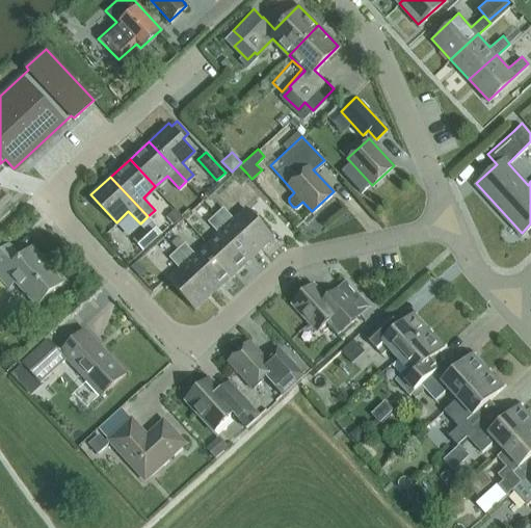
[(272,235),(246,208),(234,218),(222,206),(215,213),(253,254),(272,235)]
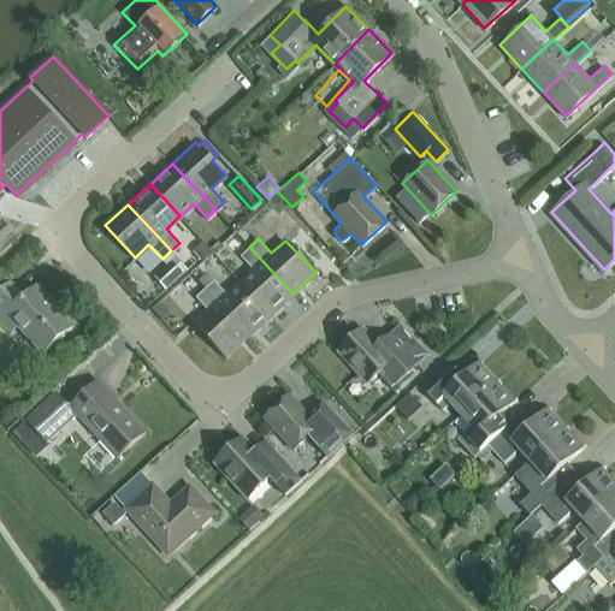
[(200,259),(210,249),(201,239),(191,249),(200,259)]
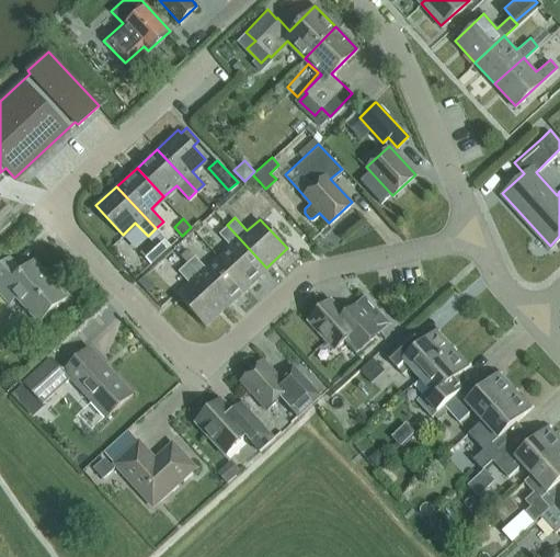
[(227,225),(219,231),(231,246),(218,257),(246,286),(266,268),(227,225)]
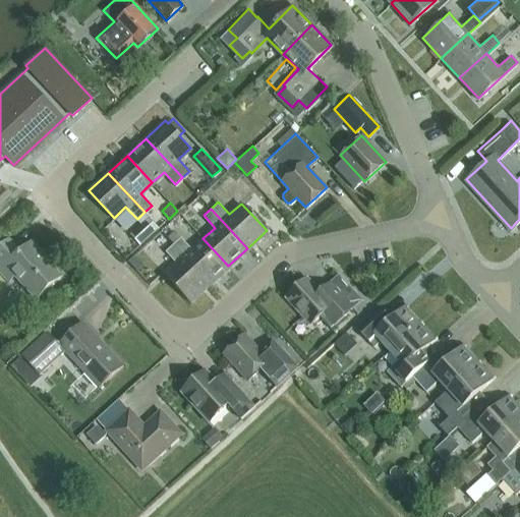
[(147,216),(129,232),(139,242),(157,226),(147,216)]
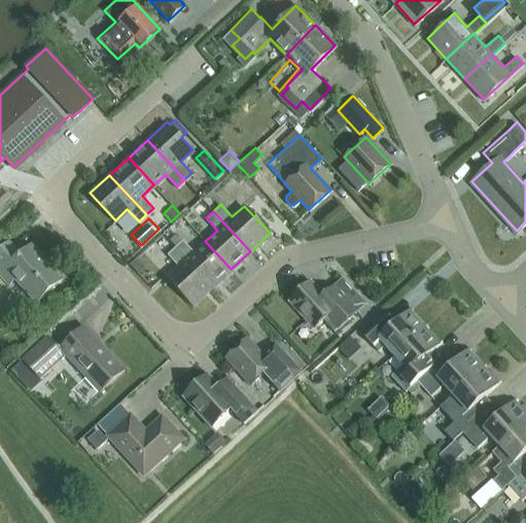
[(205,241),(194,251),(182,239),(175,246),(211,286),(231,269),(205,241)]
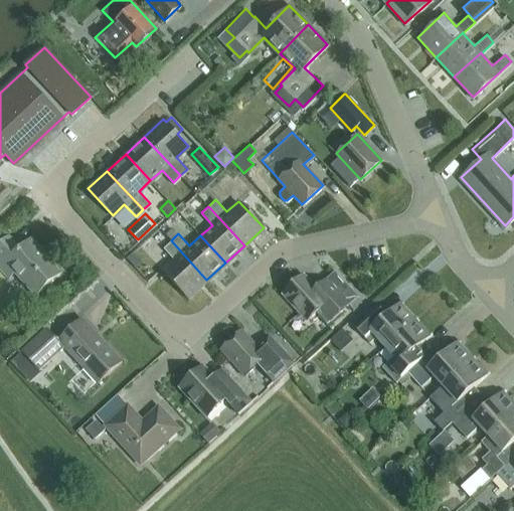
[(49,258),(31,237),(20,247),(8,235),(0,242),(0,266),(8,275),(14,270),(36,294),(59,272),(48,260),(49,258)]
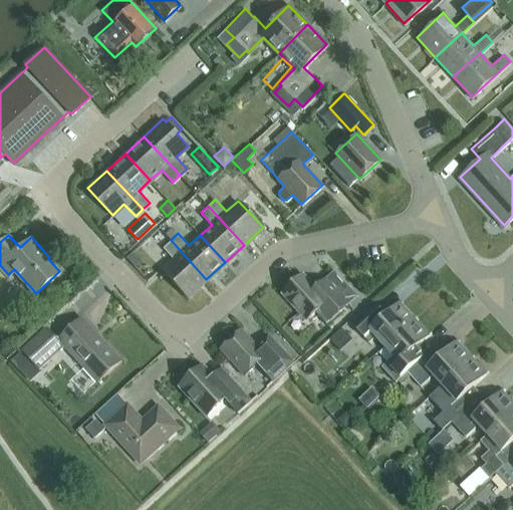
[(175,259),(163,269),(188,296),(206,279),(171,240),(164,246),(175,259)]
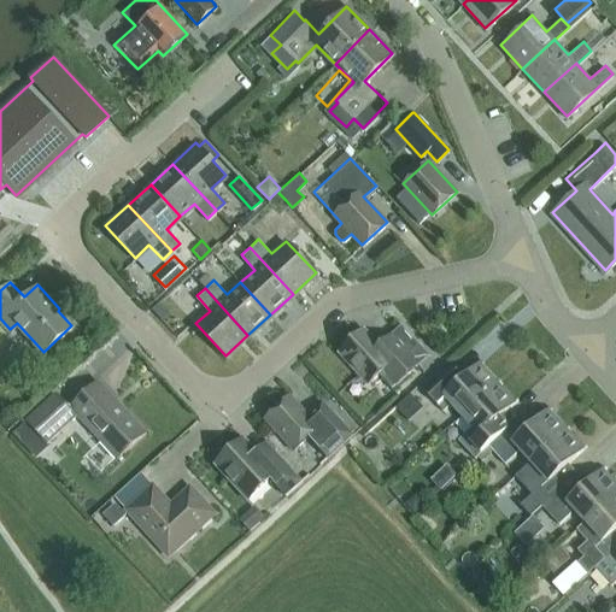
[(377,343),(363,328),(338,351),(367,382),(382,369),(396,383),(404,374),(428,353),(409,331),(400,323),(377,343)]
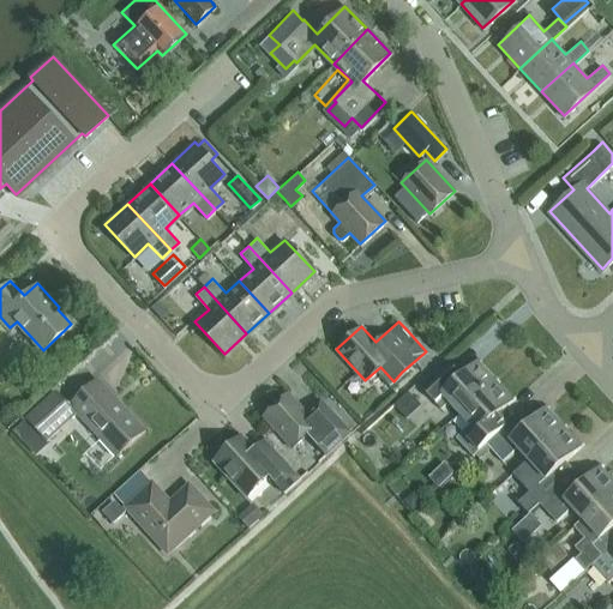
[(455,380),(445,369),(424,389),(440,406),(448,401),(458,411),(494,380),(476,361),(455,380)]
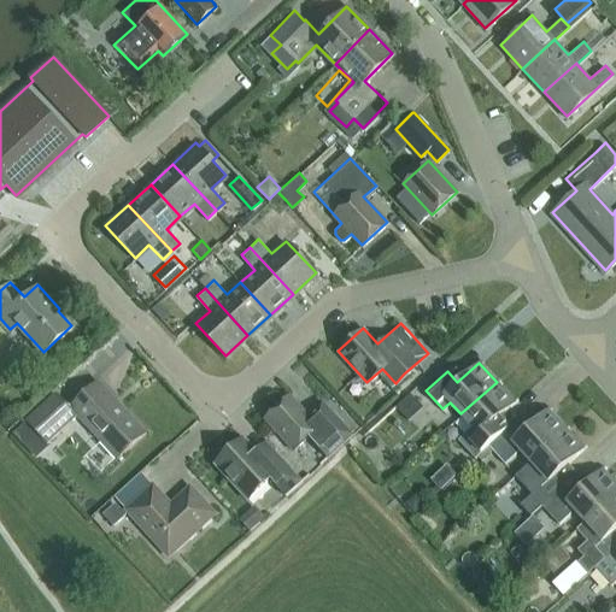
[(145,430),(98,380),(68,406),(54,392),(25,418),(13,429),(34,453),(46,441),(76,413),(116,457),(125,448),(145,430)]
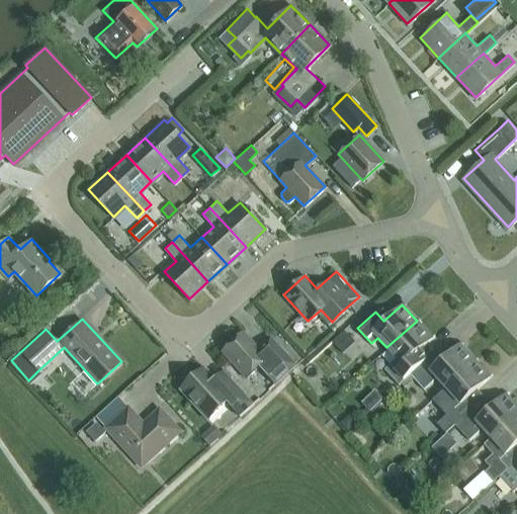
[(390,363),(383,368),(398,383),(410,372),(415,367),(421,361),(414,353),(431,337),(417,321),(386,347),(396,357),(390,363)]
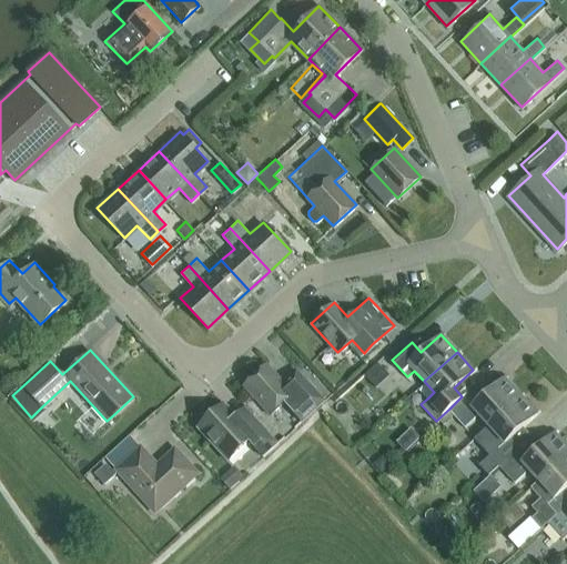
[(301,420),(323,399),(334,389),(314,368),(303,376),(294,368),(282,380),(266,363),(243,384),(270,413),(283,401),(301,420)]
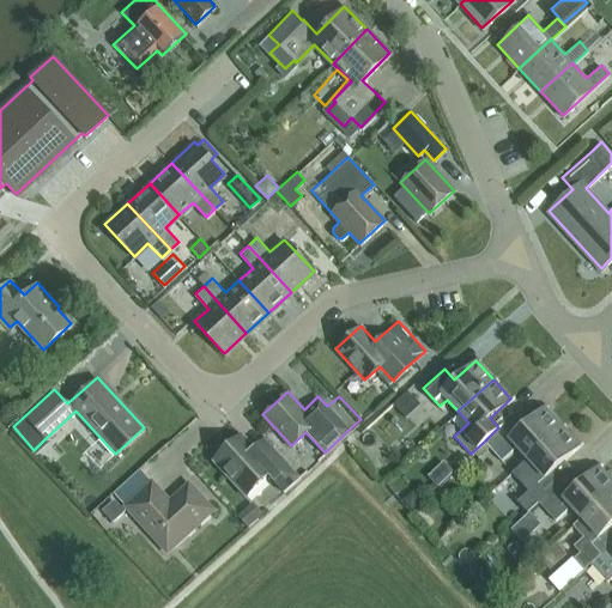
[(561,425),(544,406),(522,425),(513,414),(498,427),(491,435),(485,441),(501,458),(515,445),(526,457),(561,425)]
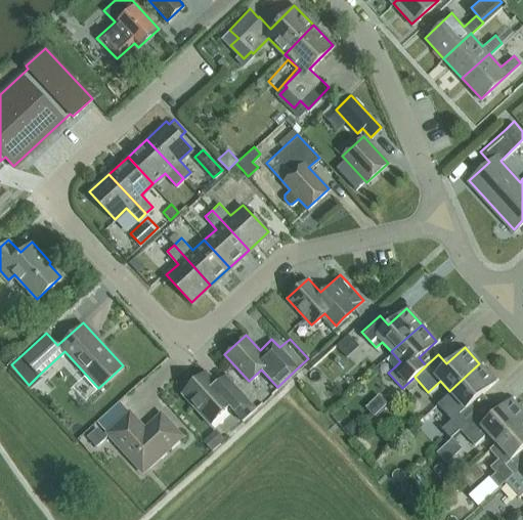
[(459,401),(452,406),(466,422),(460,428),(484,405),(476,396),(494,380),(479,363),(449,391),(459,401)]
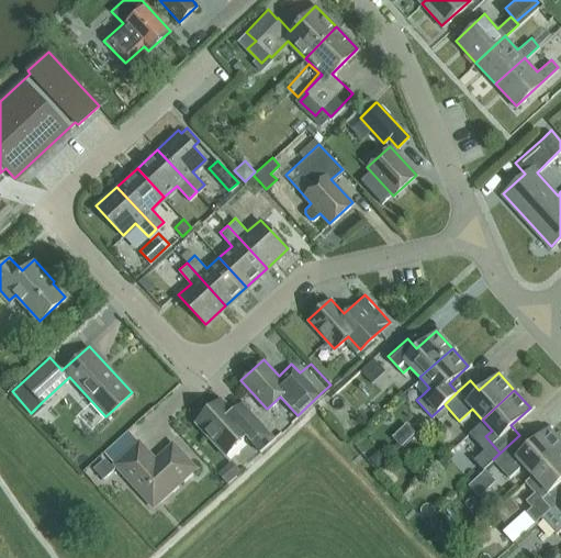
[(249,409),(248,409),(242,400),(232,409),(221,398),(215,403),(213,402),(204,405),(200,414),(201,415),(195,421),(225,454),(246,435),(259,450),(275,436),(249,409)]
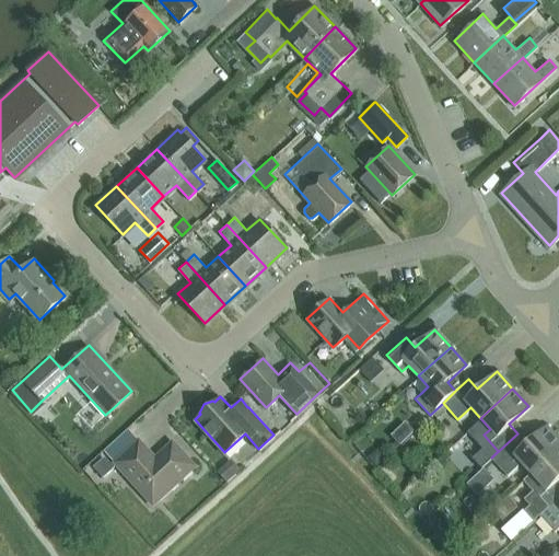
[(507,474),(520,462),(530,472),(558,446),(558,439),(546,426),(526,443),(517,433),(491,458),(507,474)]
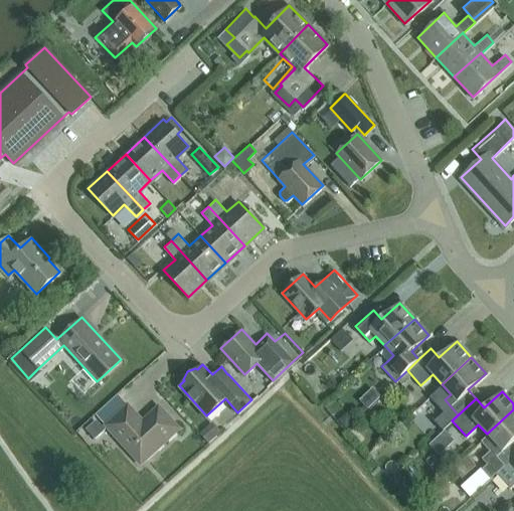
[(105,424),(130,452),(136,447),(146,457),(178,428),(158,404),(142,419),(127,403),(105,424)]
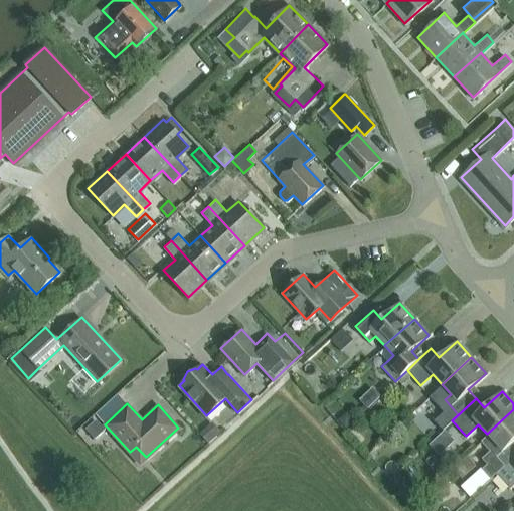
[(503,465),(513,455),(513,440),(513,439),(513,409),(487,434),(496,444),(490,450),(503,465)]
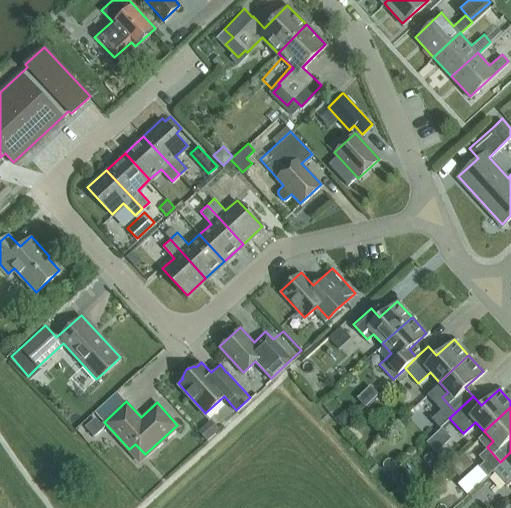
[(93,434),(103,425),(94,416),(84,425),(93,434)]
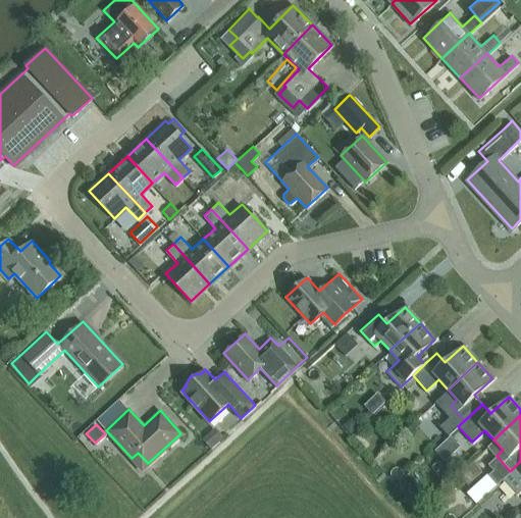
[(213,426),(201,438),(210,448),(222,436),(213,426)]
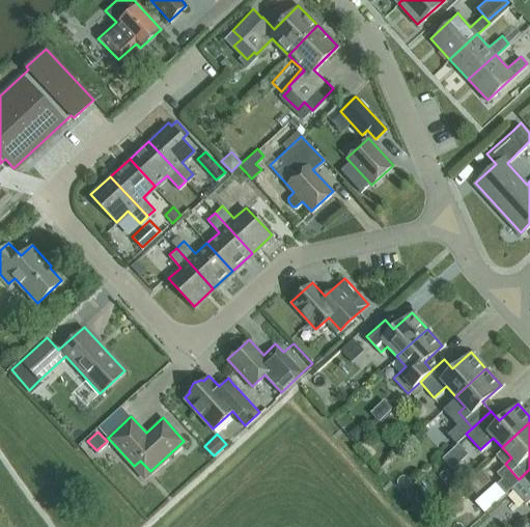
[(529,469),(519,479),(520,479),(511,487),(526,502),(529,498),(529,469)]
